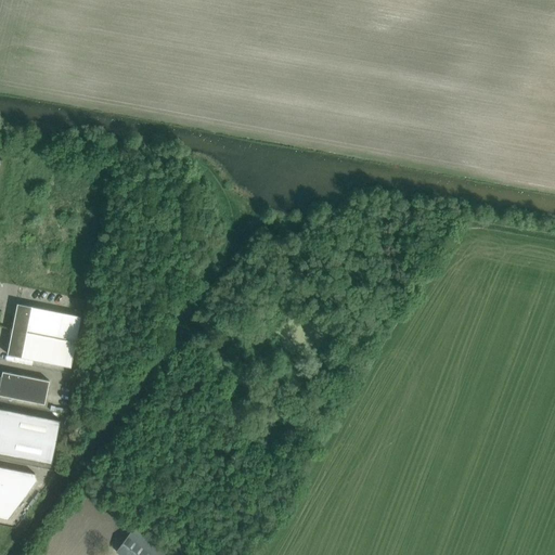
[(15,312),(12,328),(76,341),(81,317),(20,304),(18,305),(20,305),(18,312),(15,312)]
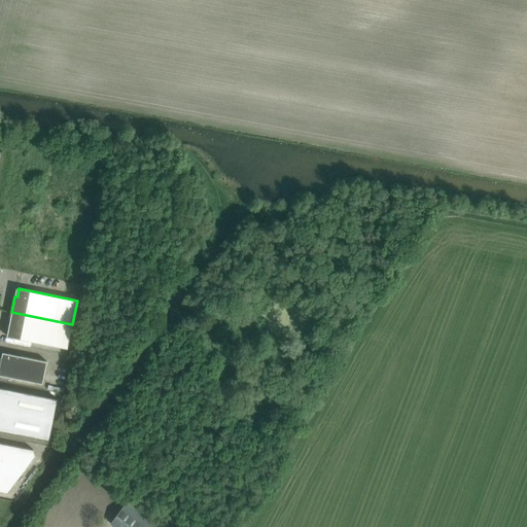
[(72,324),(11,312),(8,328),(10,328),(9,336),(8,336),(8,337),(68,349),(72,324)]
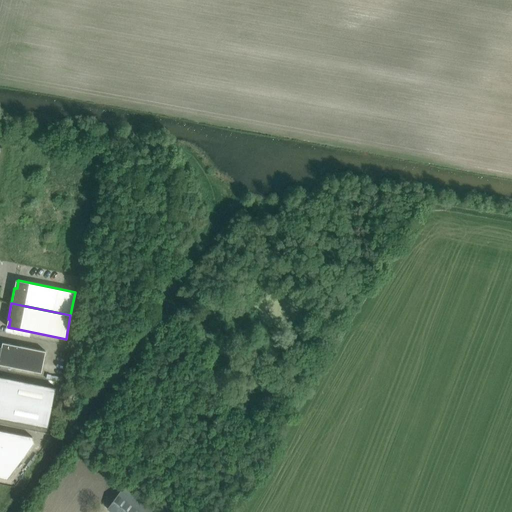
[(0,354),(0,364),(41,373),(45,351),(2,342),(0,354)]
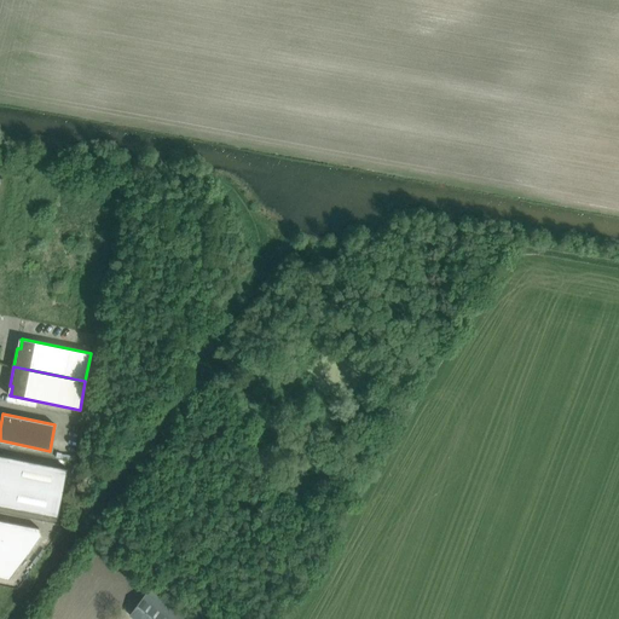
[(0,455),(0,480),(63,493),(68,469),(0,455)]
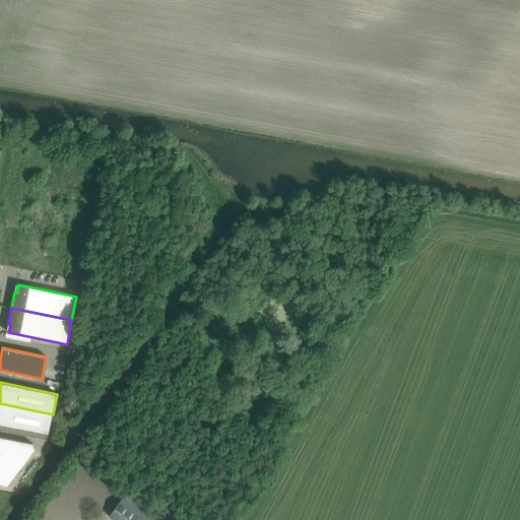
[(53,414),(0,403),(0,425),(49,435),(53,414)]
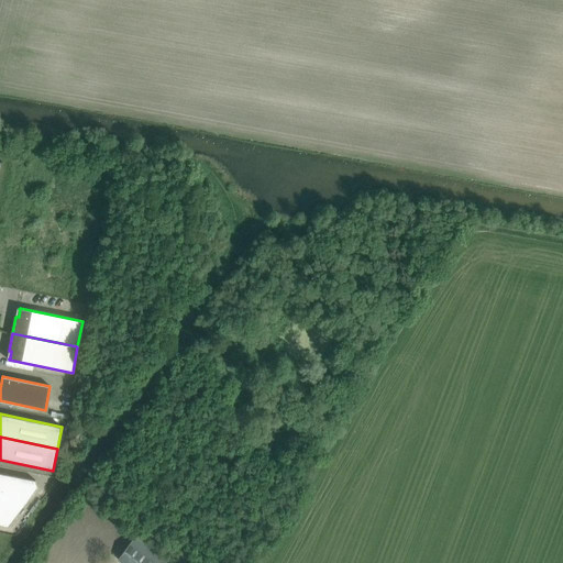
[(0,525),(8,527),(37,487),(35,481),(0,473),(0,525)]
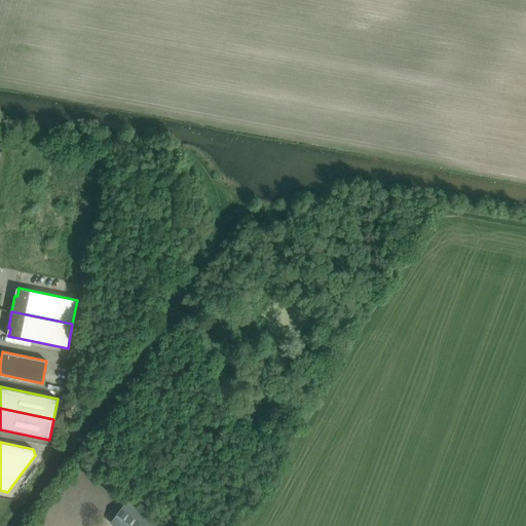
[(110,522),(114,525),(160,525),(126,500),(110,522)]
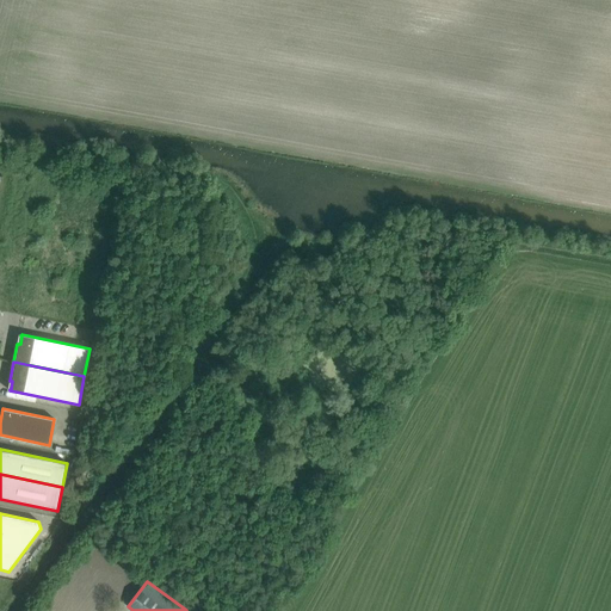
All buildings are outlined.
